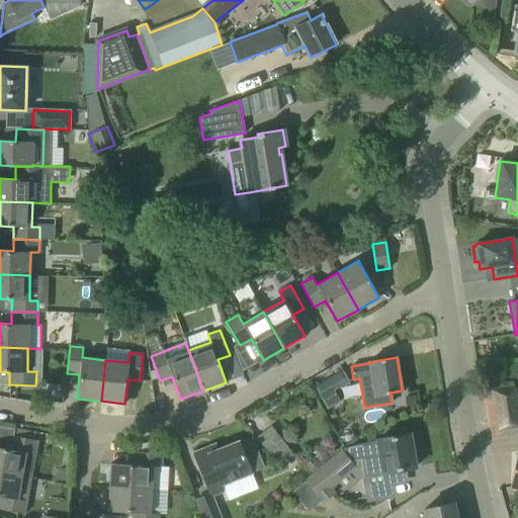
[(311,378),(321,407),(351,397),(341,368),(311,378)]
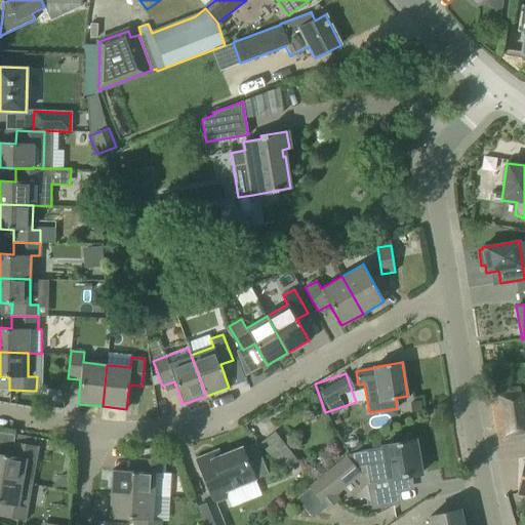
[(499,443),(524,438),(524,415),(520,387),(491,391),(499,443)]
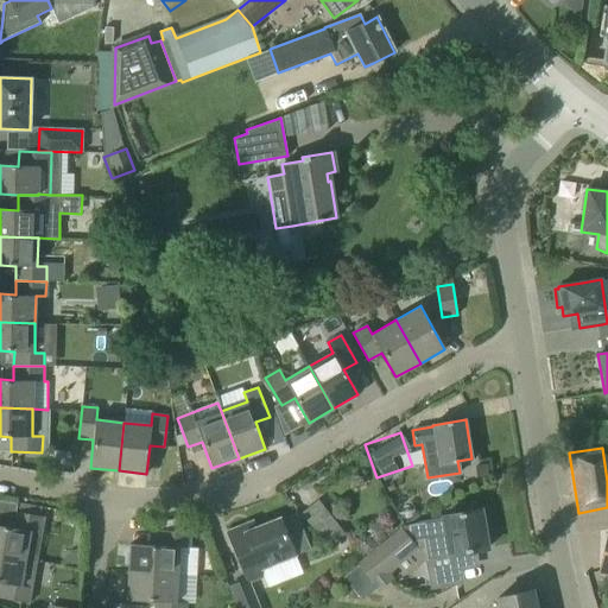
[(488,464),(476,466),(477,479),(489,477),(488,464)]
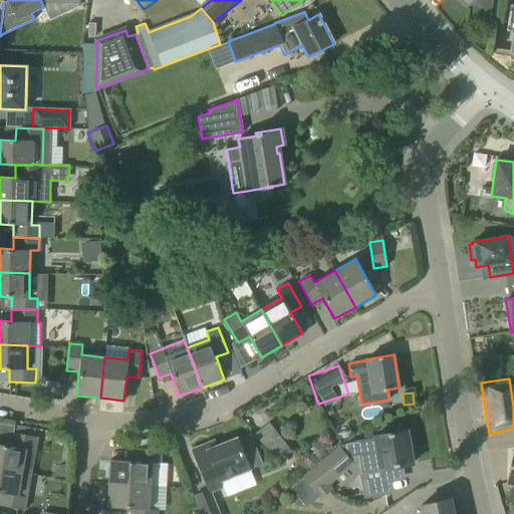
[(259,441),(277,463),(291,452),(272,430),(259,441)]
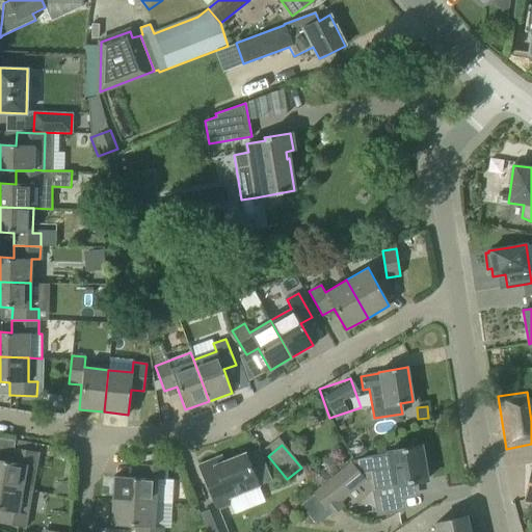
[(427,480),(421,446),(371,455),(350,461),(321,486),(312,494),(330,517),(344,507),(340,503),(367,481),(366,480),(373,479),(374,489),(427,480)]
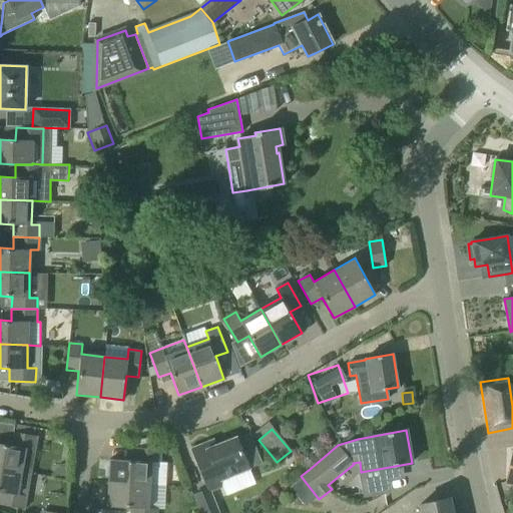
[(9,445),(0,443),(0,467),(21,471),(21,472),(31,473),(35,450),(37,437),(11,432),(9,445)]
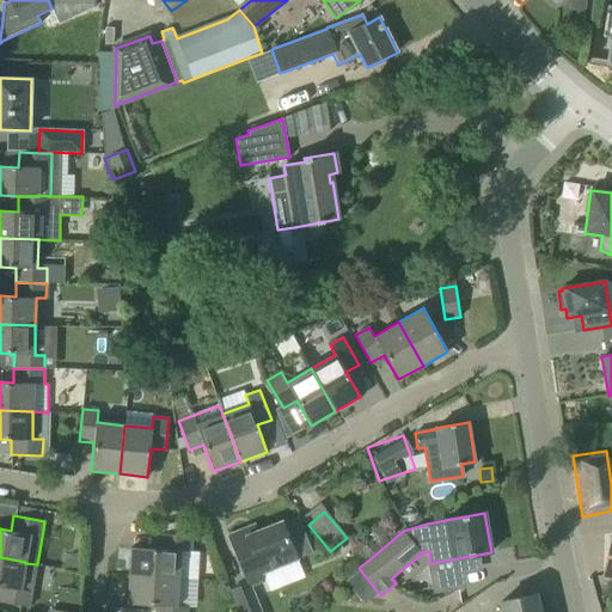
[(250,582),(252,587),(265,582),(262,573),(297,558),(291,544),(282,521),(248,534),(245,528),(228,536),(248,583),(250,582)]
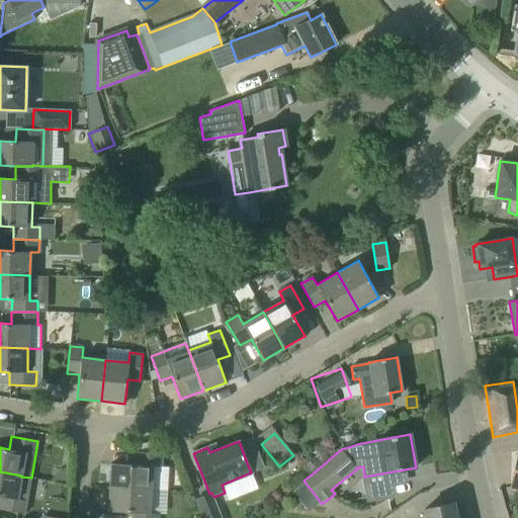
[(150,490),(151,466),(161,466),(162,453),(136,451),(135,464),(110,463),(109,488),(150,490)]
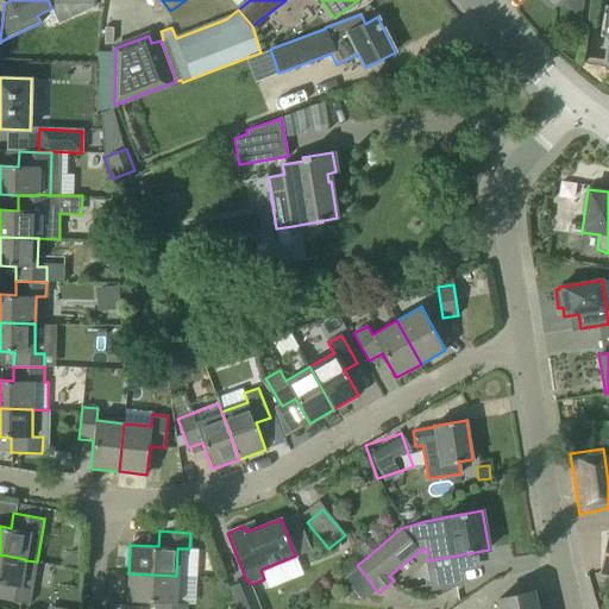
[(608,531),(598,573),(608,575),(608,531)]
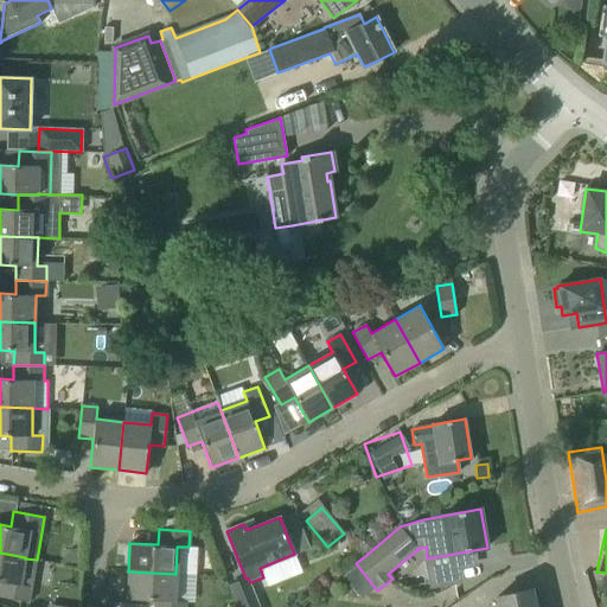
[(25,558),(25,557),(0,553),(0,581),(0,582),(0,596),(29,602),(31,587),(20,585),(25,558)]
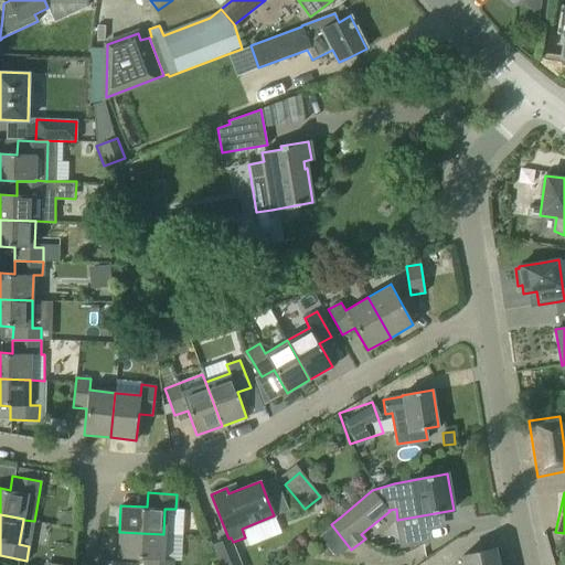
[(144,564),(172,564),(173,560),(161,558),(163,534),(119,532),(118,557),(145,560),(144,564)]
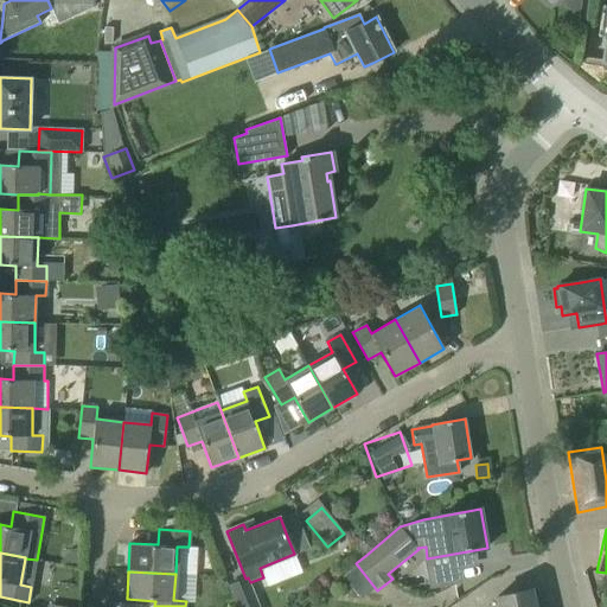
[(248,577),(246,579),(229,585),(237,606),(259,606),(250,582),(248,577)]
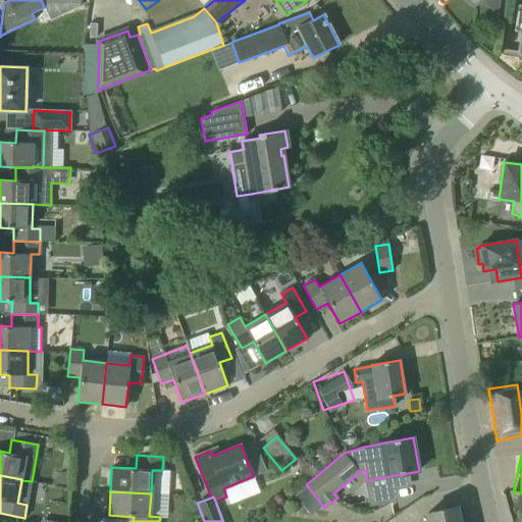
[(461,521),(458,507),(426,514),(427,521),(461,521)]
